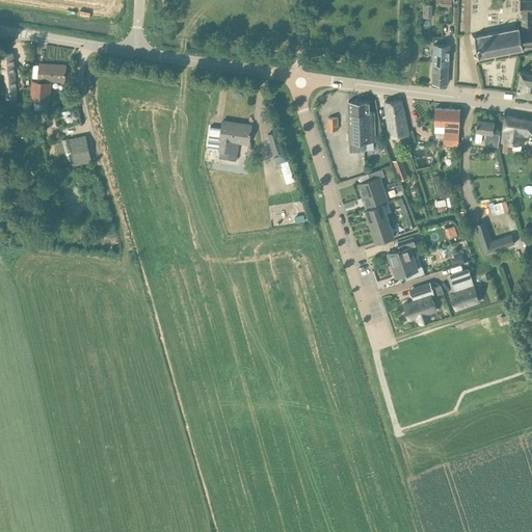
[(531,28),(525,30),(525,24),(531,24),(531,0),(520,0),(520,12),(522,12),(522,30),(520,31),(519,26),(476,35),(475,33),(471,34),(472,40),(475,38),(478,55),(474,55),(474,58),(478,58),(524,50),(523,45),(531,43),(531,28)]
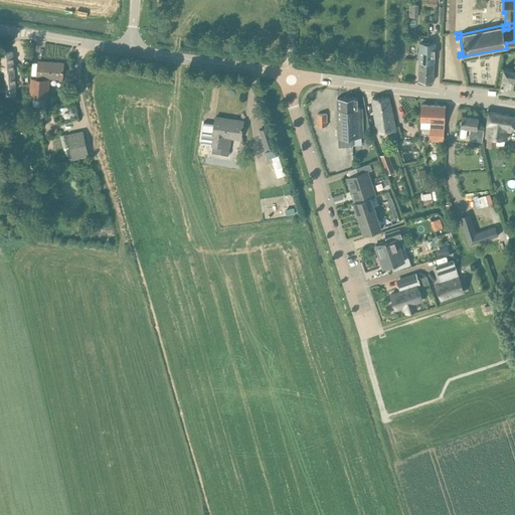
[(433,80),(435,43),(420,42),(418,80),(433,80)]
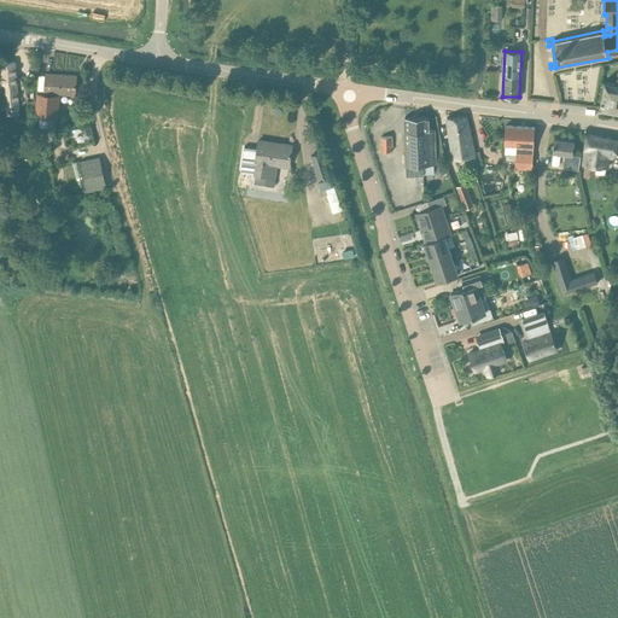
[(4,82),(0,81),(0,100),(0,108),(6,108),(6,116),(18,115),(18,105),(16,105),(16,85),(15,63),(3,63),(4,77),(4,82)]
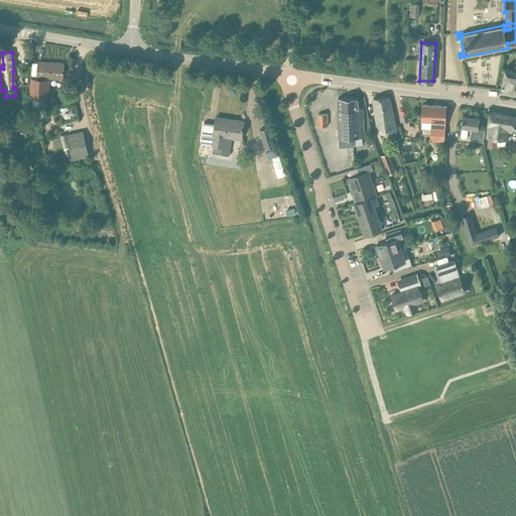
[(31,79),(30,93),(33,93),(33,97),(34,97),(33,107),(37,108),(37,117),(47,117),(47,96),(49,76),(54,77),(61,78),(61,77),(62,77),(63,63),(38,61),(37,77),(37,79),(31,79)]
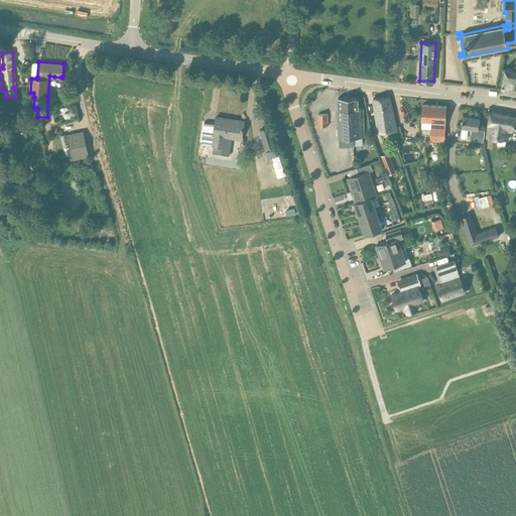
[(515,70),(505,68),(501,90),(515,92),(515,70)]
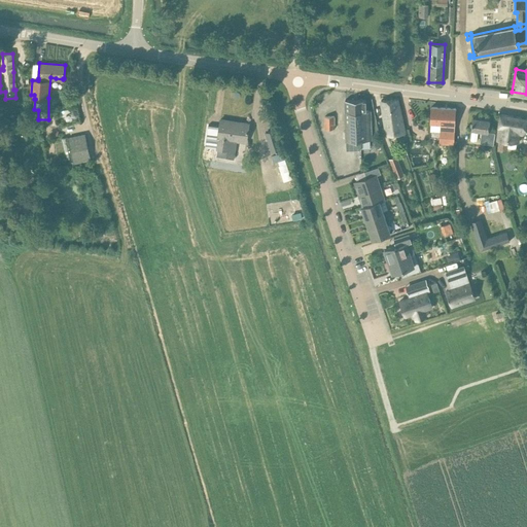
[(345,100),(347,145),(347,149),(361,149),(360,140),(372,140),(371,121),(371,111),(366,111),(365,99),(345,100)]
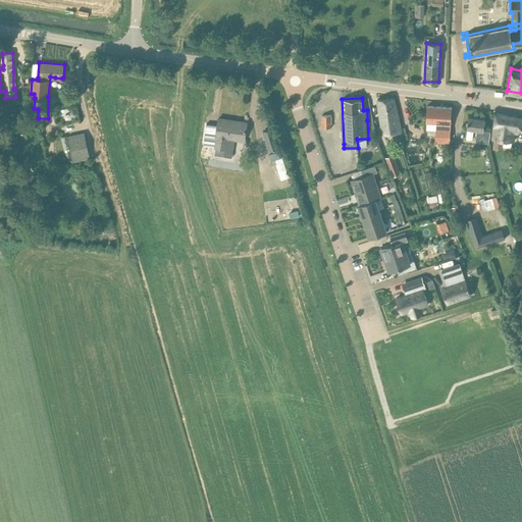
[(377,99),(383,134),(401,132),(394,98),(377,99)]
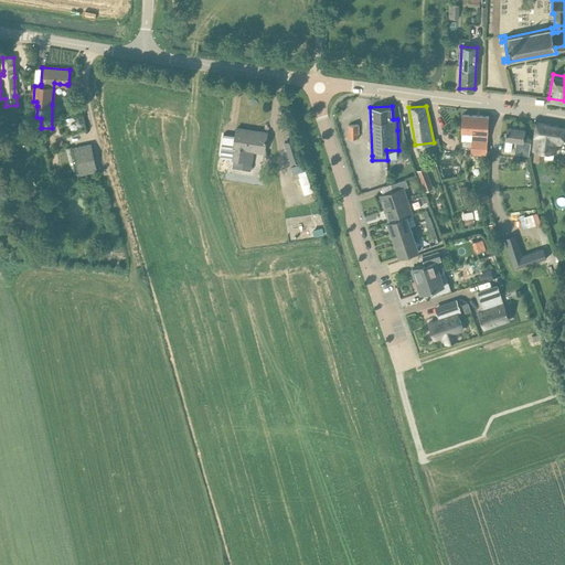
[(487,155),(487,140),(489,116),(462,115),(461,132),(472,134),(471,153),(487,155)]
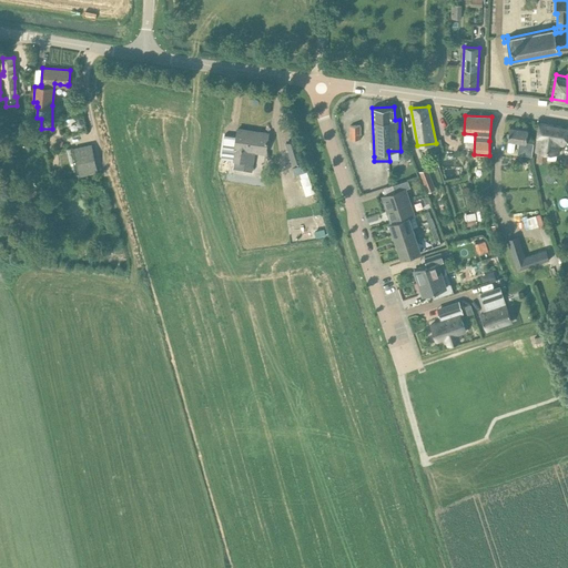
[(567,128),(539,123),(535,150),(538,150),(536,160),(545,162),(547,152),(558,153),(559,144),(564,144),(565,140),(567,140),(567,131),(567,128)]
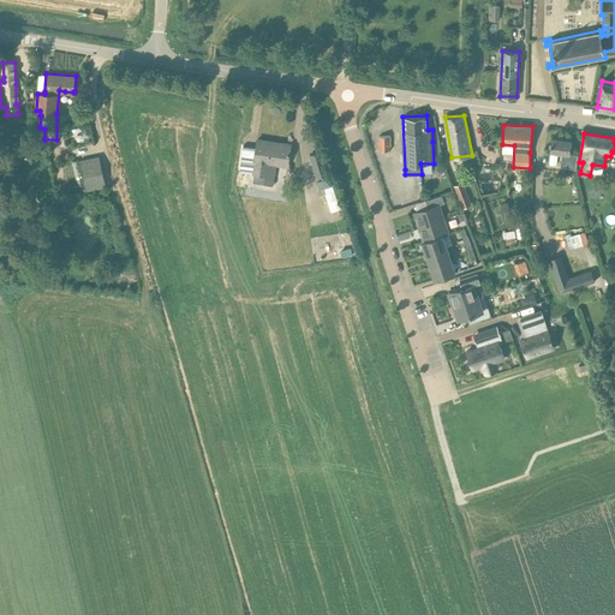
[(378,136),(380,150),(390,150),(389,136),(378,136)]
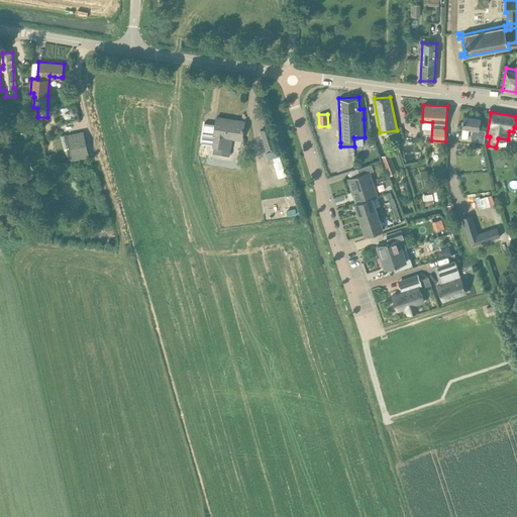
[(484,141),(484,140),(486,130),(479,129),(481,118),(463,116),(462,126),(473,128),(471,140),(484,141)]
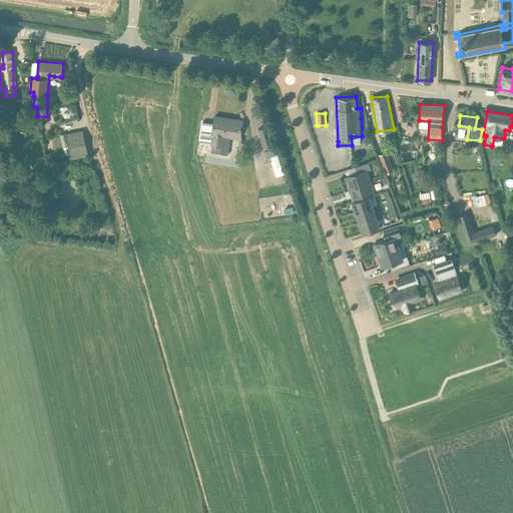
[(224,135),(239,137),(242,120),(214,116),(212,133),(211,144),(222,145),(224,135)]
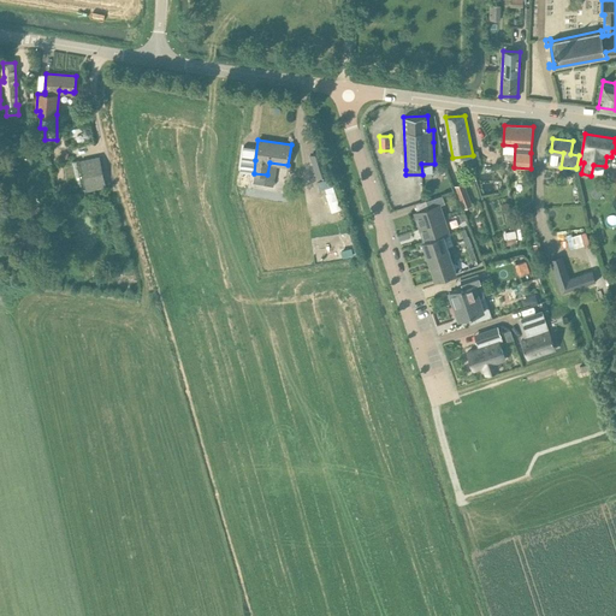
[(309,155),(317,177),(329,173),(321,152),(309,155)]
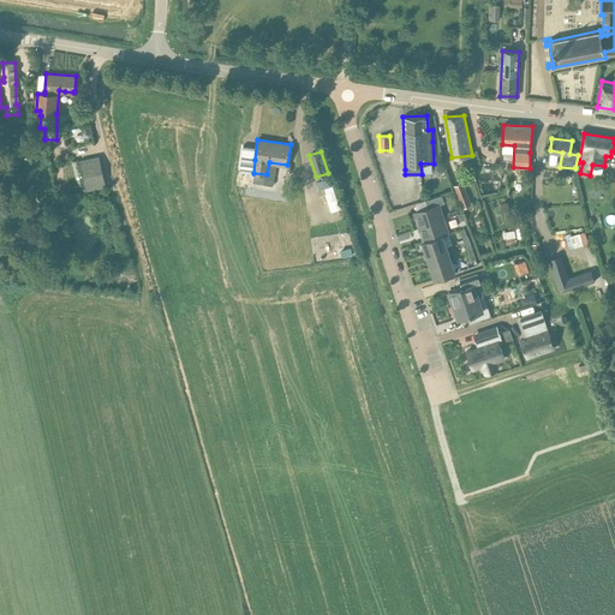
[(100,156),(79,160),(87,191),(106,186),(100,156)]
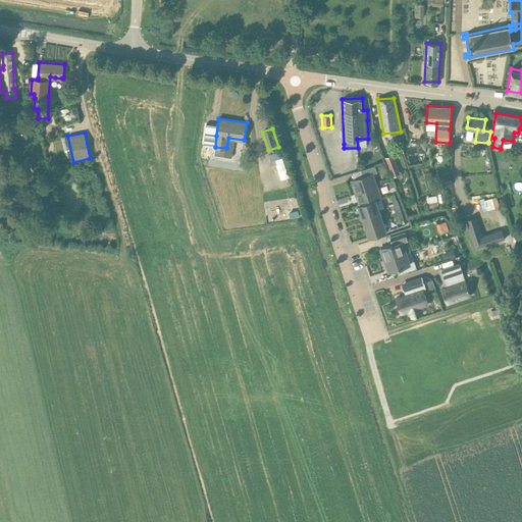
[(65,156),(56,158),(58,165),(65,163),(73,162),(72,159),(67,136),(61,137),(65,156)]
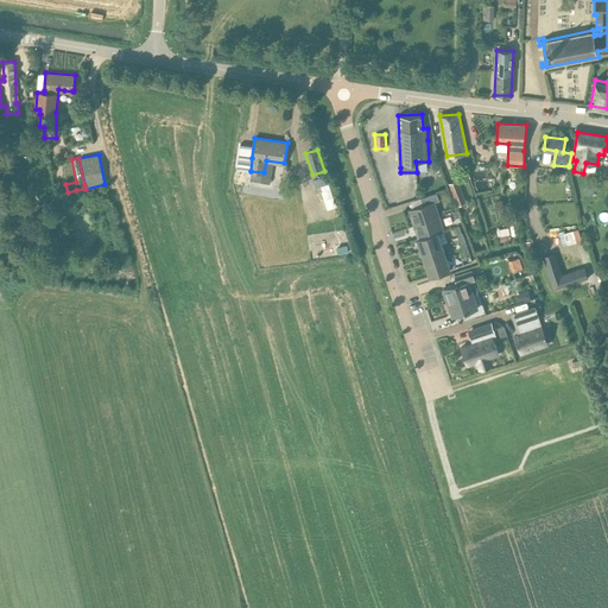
[(327,175),(312,179),(315,188),(329,183),(327,175)]
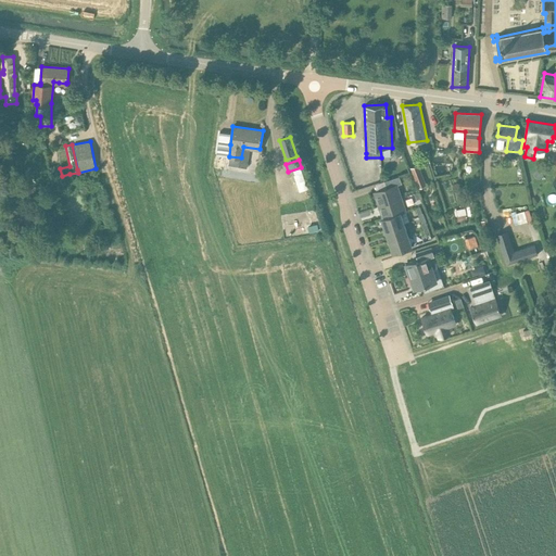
[(417,188),(426,185),(418,165),(409,168),(417,188)]
